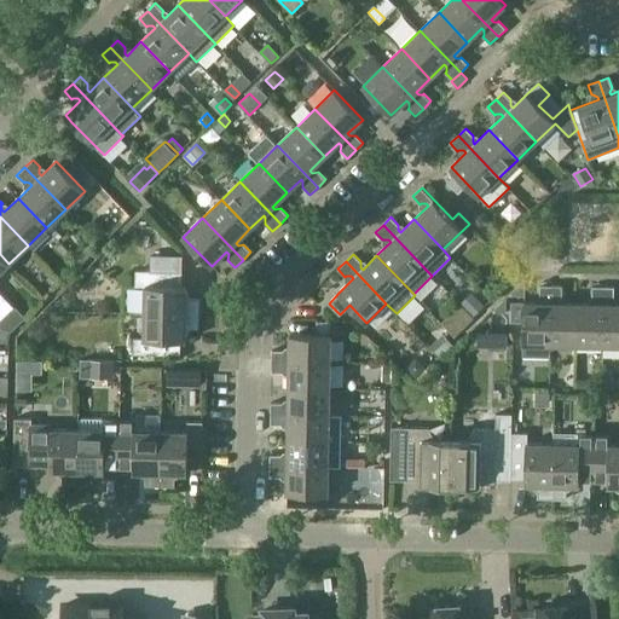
[(136,271),(136,285),(145,285),(145,313),(200,314),(200,299),(186,299),(186,287),(183,287),(183,272),(136,271)]
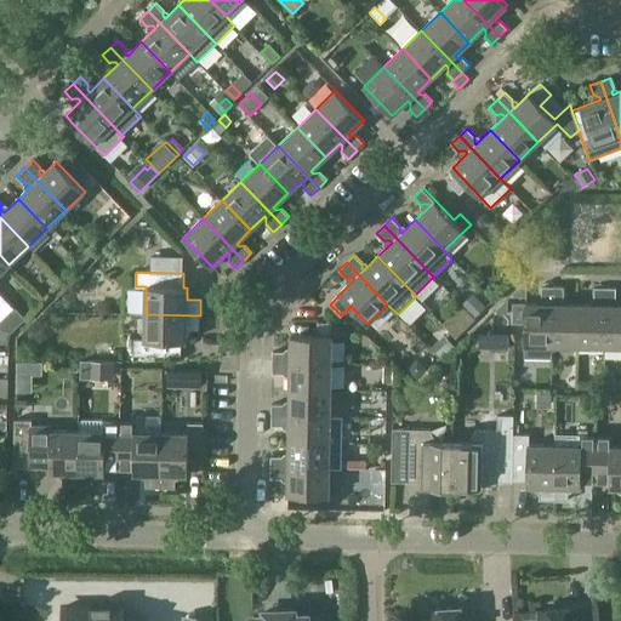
[(514,303),(513,322),(525,322),(524,354),(551,355),(552,346),(553,286),(542,286),(542,297),(543,297),(546,301),(546,303),(514,303)]
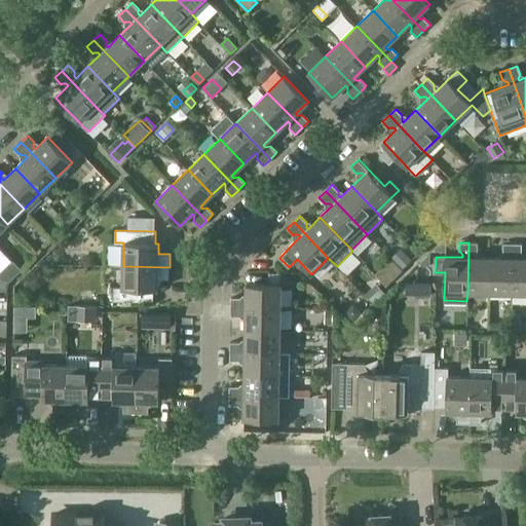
[(468,242),(467,293),(490,293),(490,258),(474,258),(474,255),(477,252),(478,252),(478,242),(468,242)]
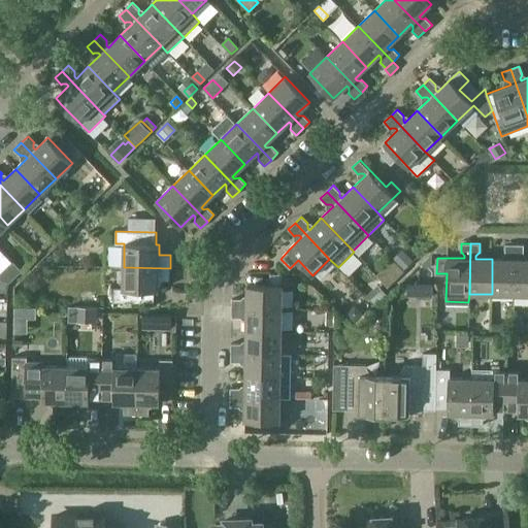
[(492,259),(492,294),(514,294),(515,244),(505,244),(505,254),(506,254),(509,256),(509,259),(492,259)]
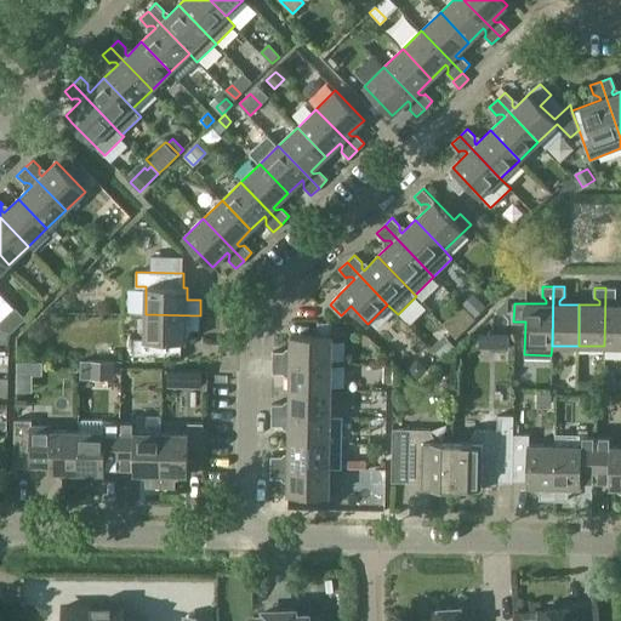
[(605,288),(604,346),(620,346),(620,305),(611,305),(611,302),(615,298),(616,298),(616,288),(605,288)]
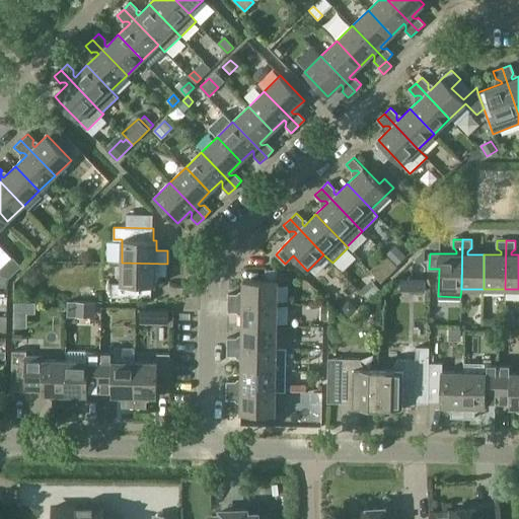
[(389,255),(397,265),(404,257),(396,248),(389,255)]
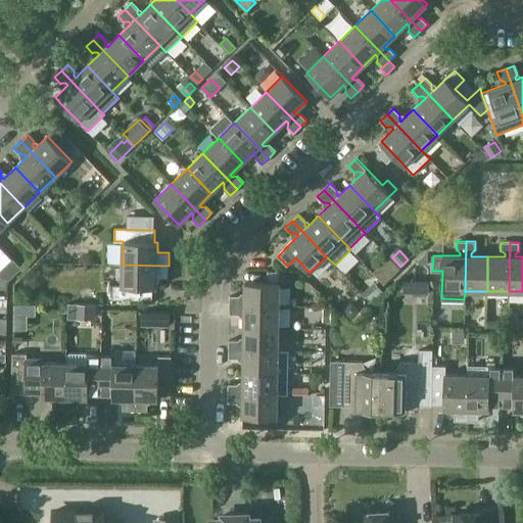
[(391,277),(400,269),(390,258),(381,267),(391,277)]
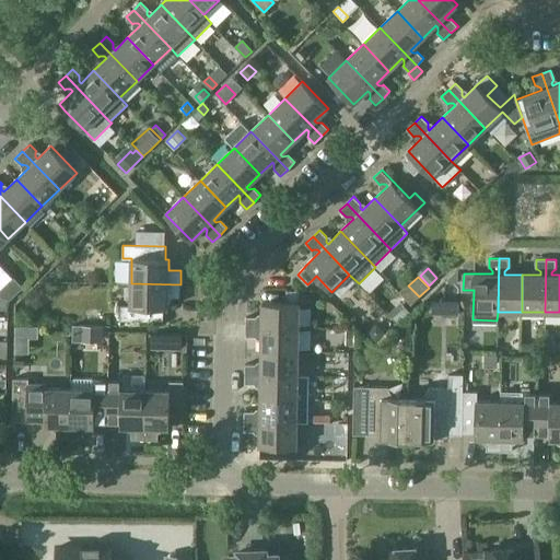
[(0,292),(7,299),(9,301),(22,288),(12,278),(0,290),(0,292)]
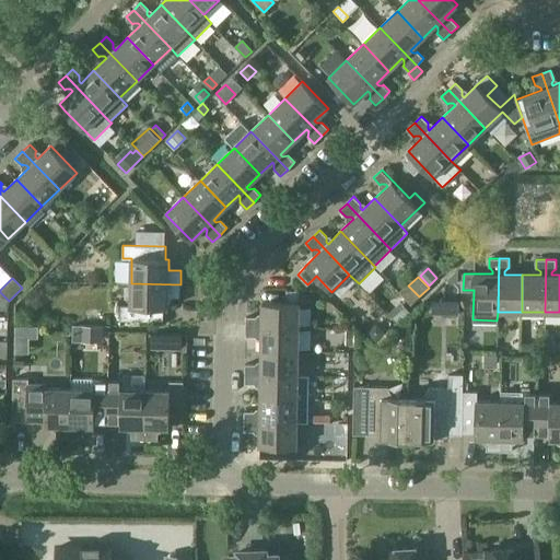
[(121,306),(121,321),(163,322),(164,308),(167,308),(167,296),(181,298),(181,284),(131,283),(130,307),(121,306)]
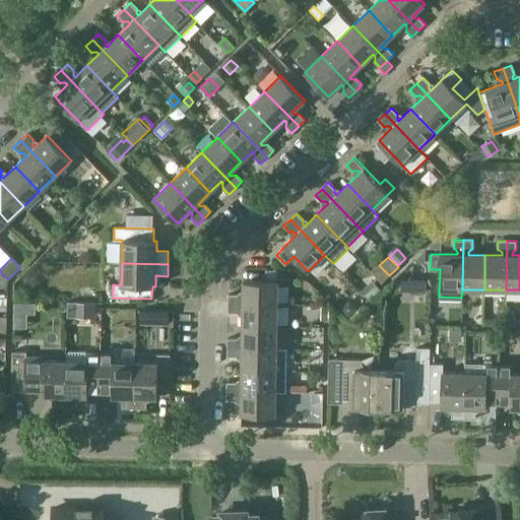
[(409,280),(409,293),(426,293),(426,280),(409,280)]
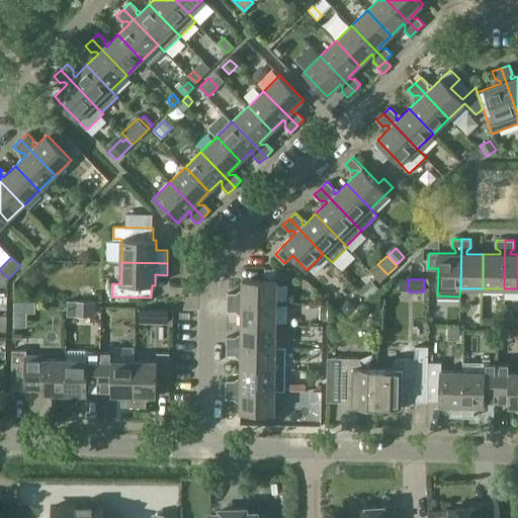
[(228,293),(228,303),(276,304),(277,280),(265,280),(243,280),(243,297),(240,297),(237,294),(237,293),(228,293)]
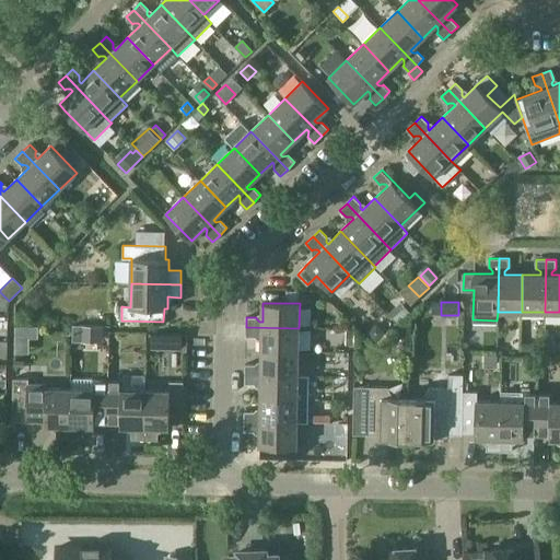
[(376,324),(368,333),(376,341),(385,333),(376,324)]
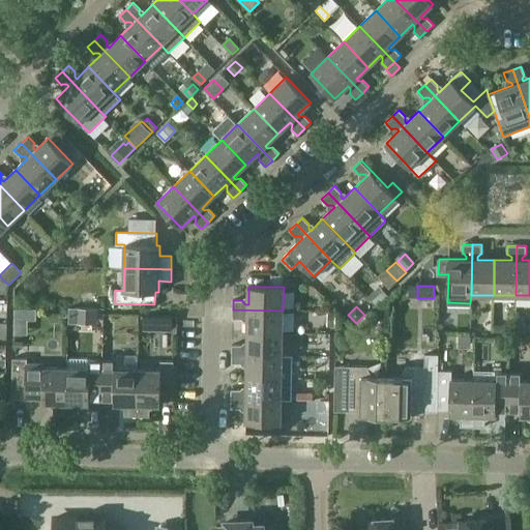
[(68,307),(68,321),(96,322),(96,308),(68,307)]
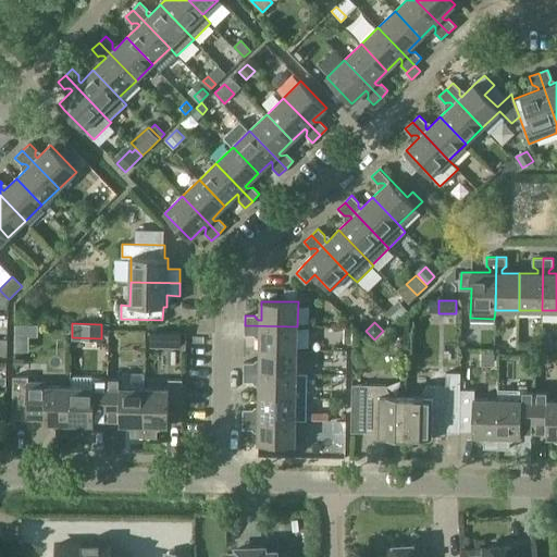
[(297,350),(298,326),(245,325),(245,335),(255,335),(258,332),(260,332),(260,349),(297,350)]
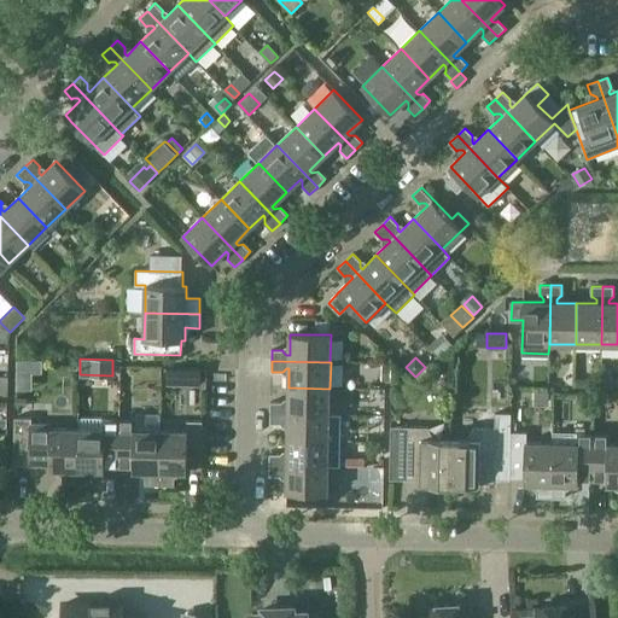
[(170,368),(170,384),(184,384),(184,368),(170,368)]
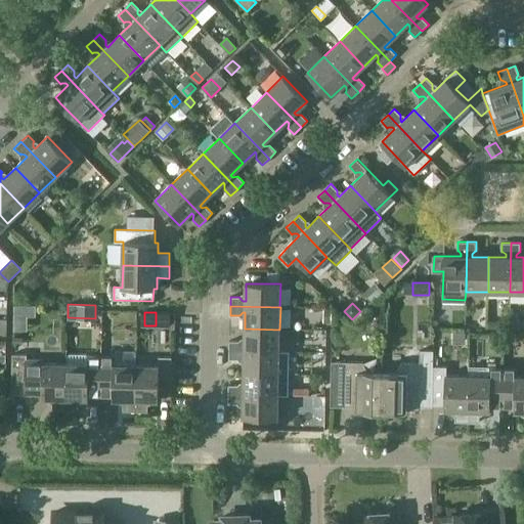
[(279,330),(245,329),(245,345),(242,345),(238,342),(230,341),(229,350),(279,351),(279,330)]
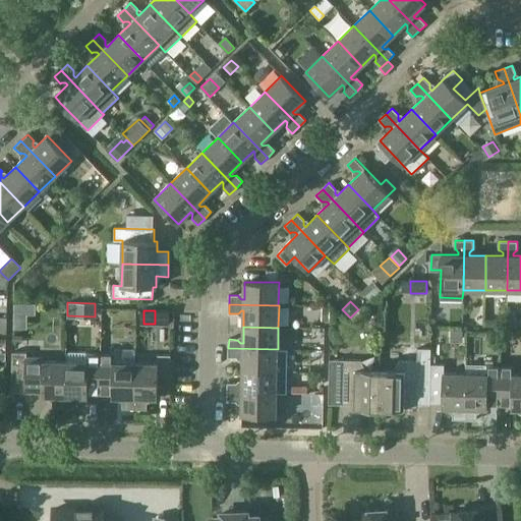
[(228,348),(228,357),(237,357),(237,356),(240,354),(242,354),(242,370),(277,371),(278,349),(228,348)]
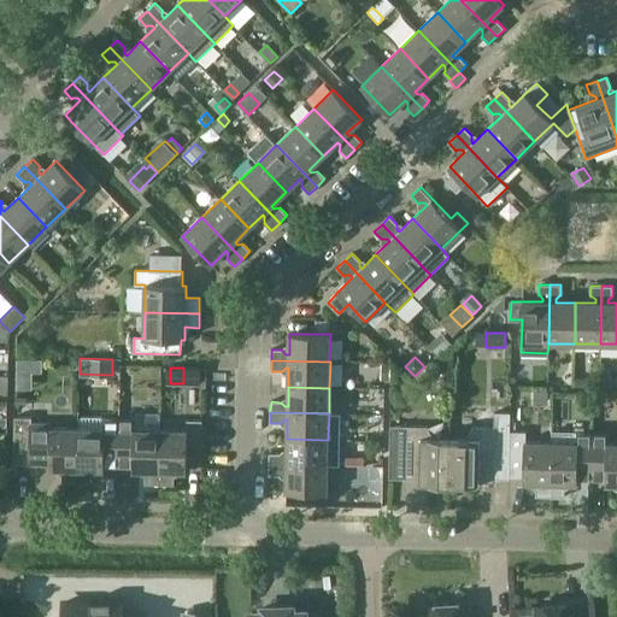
[(465,440),(450,440),(448,485),(479,486),(480,481),(493,481),(493,477),(509,477),(510,432),(510,413),(494,413),(494,428),(474,428),(465,440)]
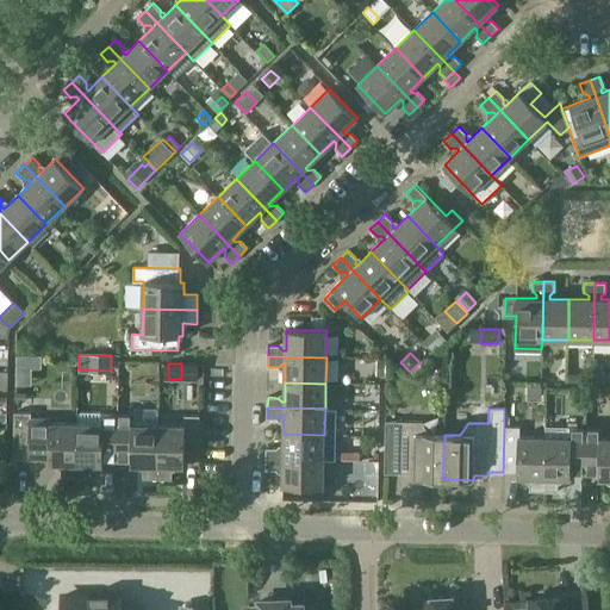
[(78,423),(76,478),(91,478),(91,465),(104,465),(104,461),(118,461),(118,415),(103,414),(100,412),(81,411),(79,414),(78,414),(78,423)]
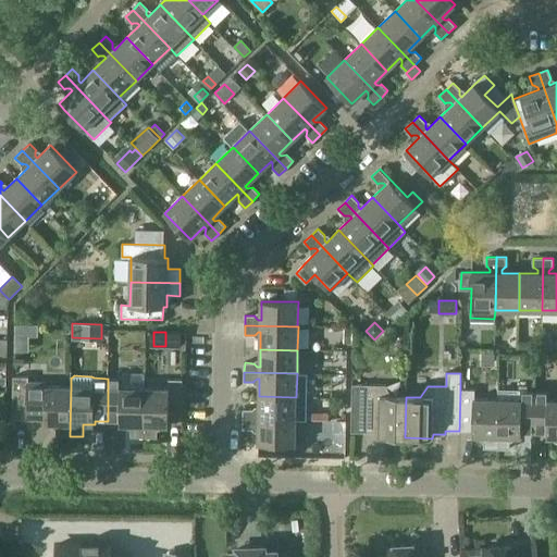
[(13,376),(12,419),(46,420),(46,423),(57,423),(57,435),(70,436),(71,386),(47,386),(47,382),(29,382),(29,376),(13,376)]
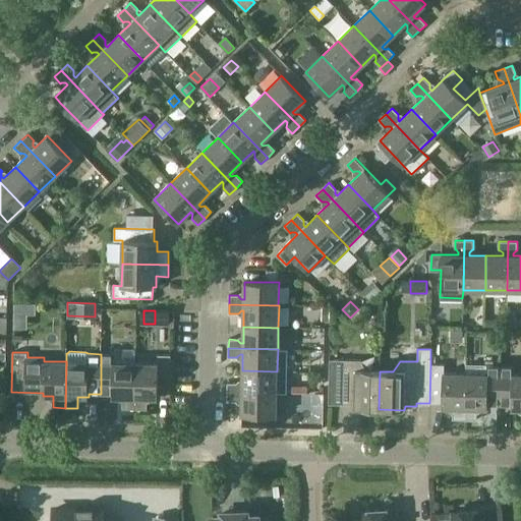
[(101,354),(101,394),(112,394),(112,397),(123,397),(122,409),(135,409),(136,363),(114,362),(114,354),(101,354)]
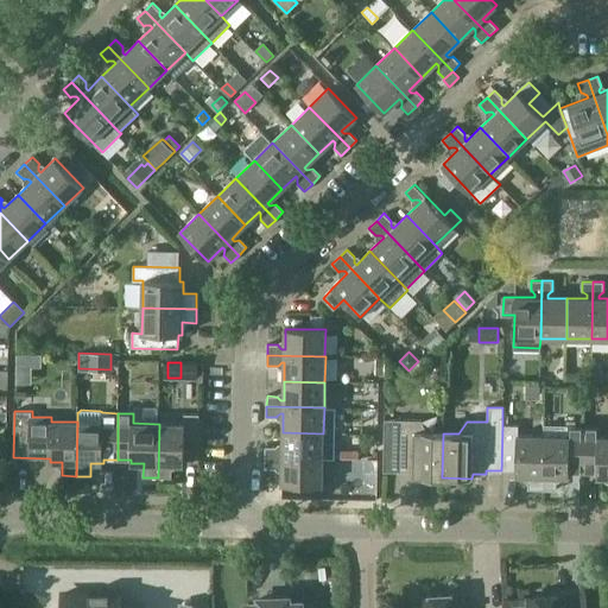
[(184,425),(159,424),(158,477),(171,477),(172,470),(181,467),(181,464),(184,464),(184,461),(198,461),(200,416),(184,415),(184,425)]
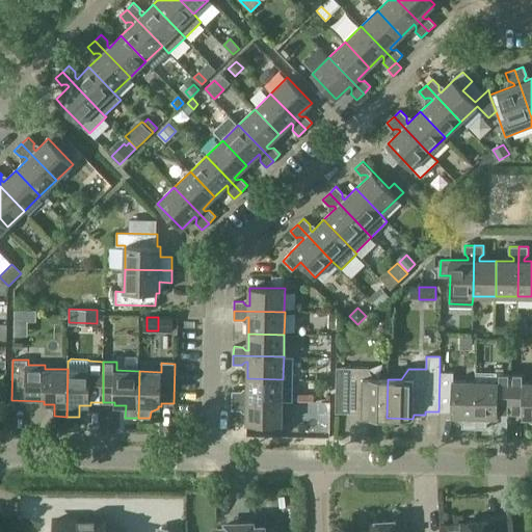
[(362,418),(387,418),(388,379),(374,378),(369,368),(337,368),(336,413),(362,414),(362,418)]
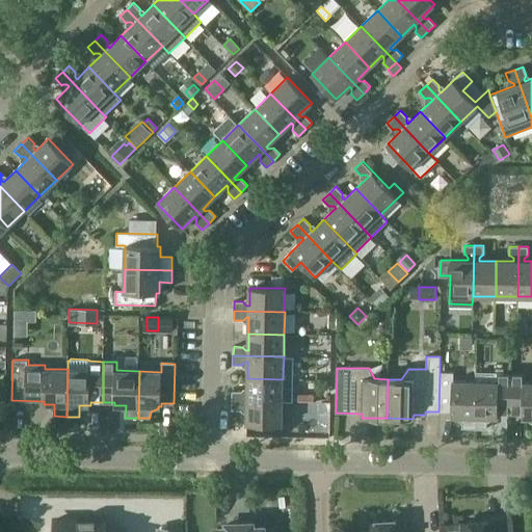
[(462,428),(475,428),(475,381),(453,381),(453,373),(440,372),(439,411),(451,411),(451,417),(462,417),(462,428)]
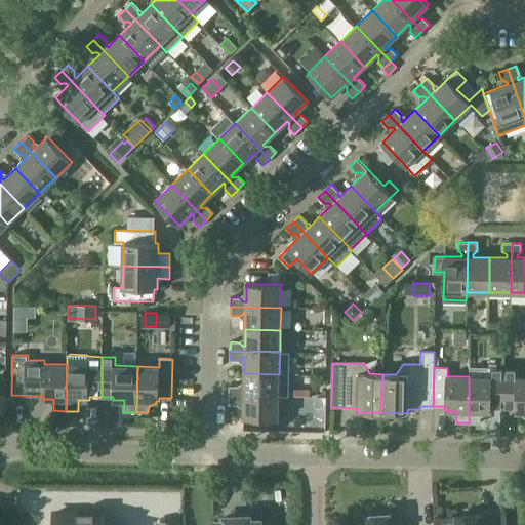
[(469,376),(469,422),(481,423),(481,411),(492,411),(492,408),(503,408),(503,369),(470,368),(470,376),(469,376)]
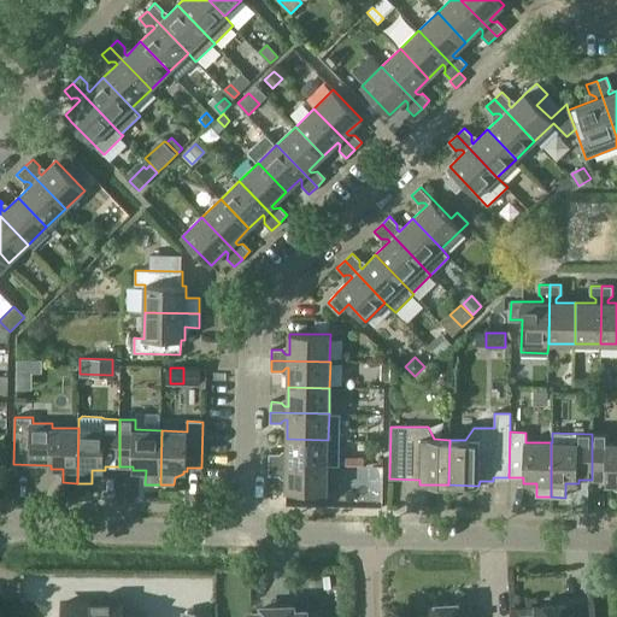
[(609,434),(592,434),(592,480),(606,480),(606,485),(616,485),(616,444),(609,444),(609,434)]
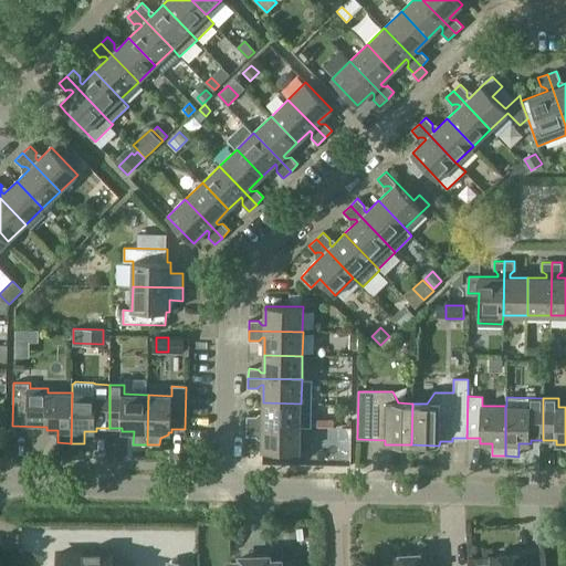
[(301,404),(263,402),(263,420),(260,420),(257,417),(248,417),(247,426),(300,428),(301,404)]
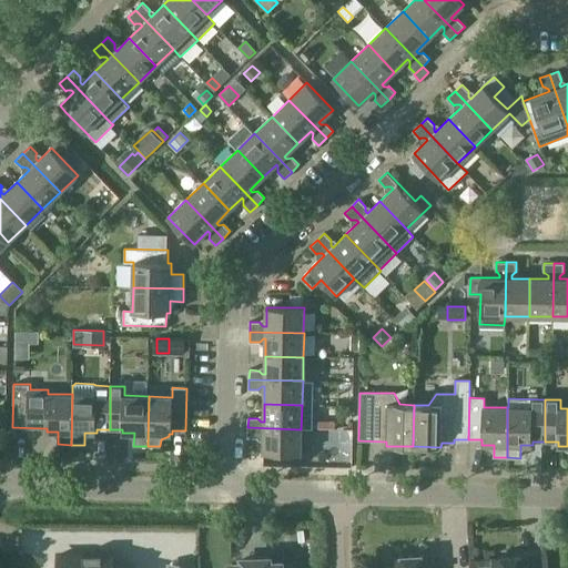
[(301,454),(301,429),(247,427),(247,437),(257,437),(261,434),(263,434),(263,453),(301,454)]
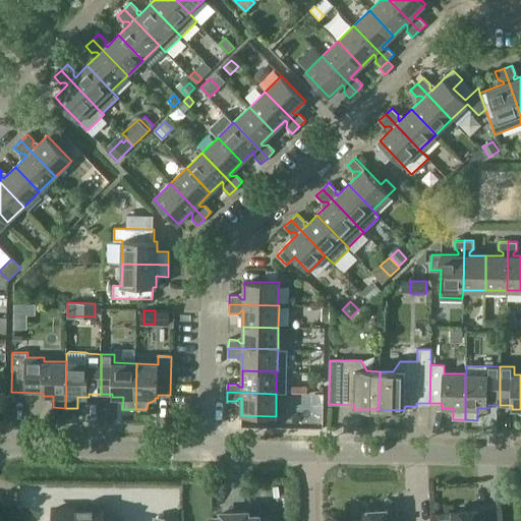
[(99,508),(54,509),(54,520),(119,520),(119,518),(103,518),(103,508),(99,508)]
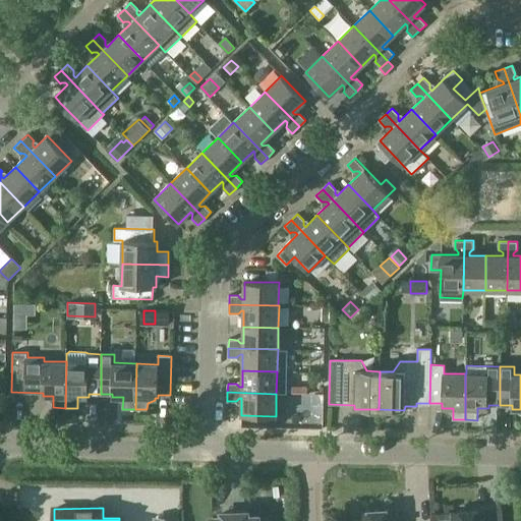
[(395,520),(395,510),(360,512),(360,520),(395,520)]
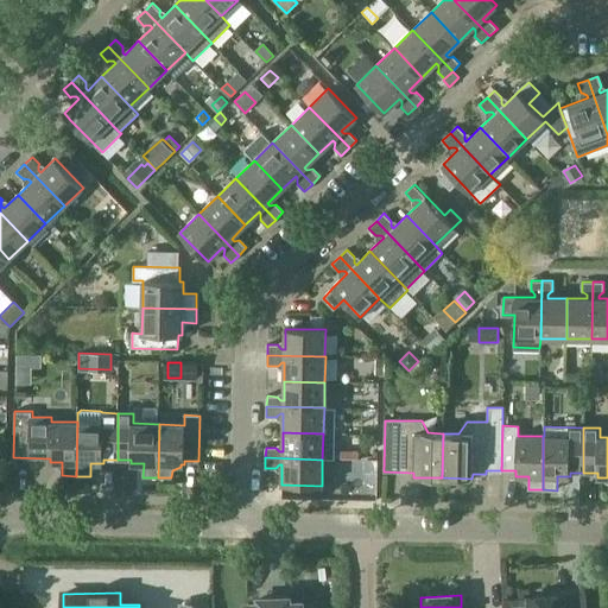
[(563,607),(563,595),(529,597),(529,607),(563,607)]
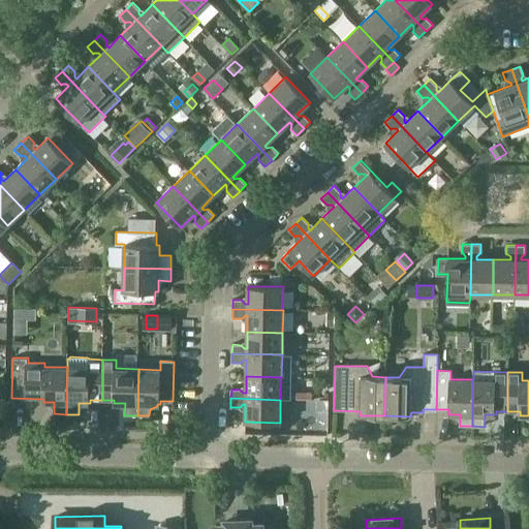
[(261,528),(261,525),(251,525),(250,520),(226,521),(226,526),(215,526),(215,528),(261,528)]
